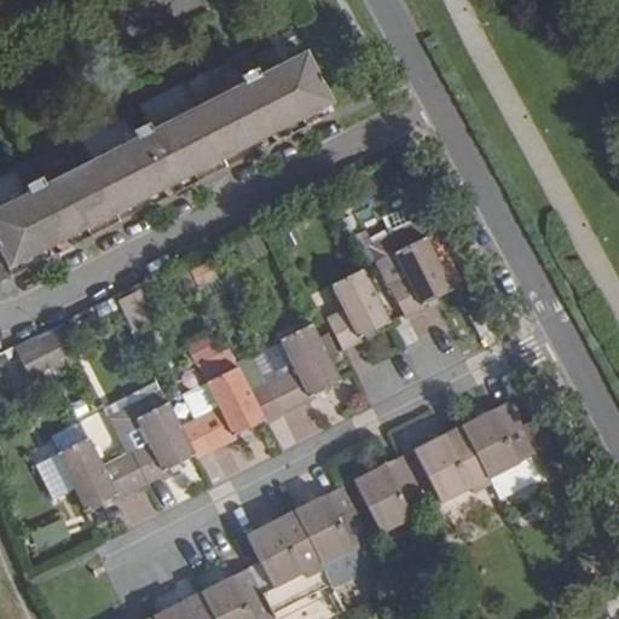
[(0,206),(0,243),(12,268),(341,104),(311,50),(265,71),(260,65),(243,75),(247,82),(157,127),(154,120),(136,129),(139,137),(50,181),(46,175),(28,183),(32,190),(0,206)]
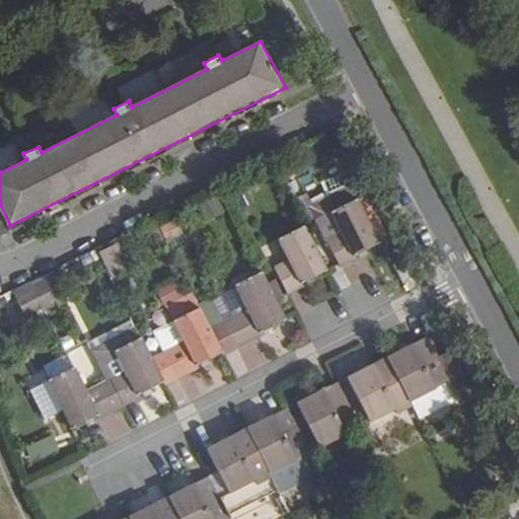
[(359,253),(381,240),(357,198),(316,219),(341,268),(360,257),(359,253)]
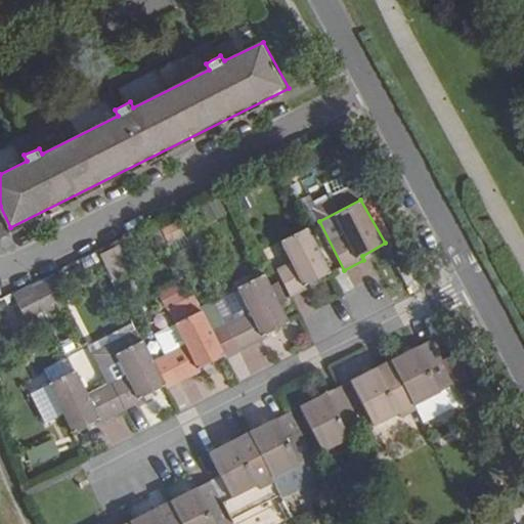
[(0,237),(10,232),(0,212),(0,237)]
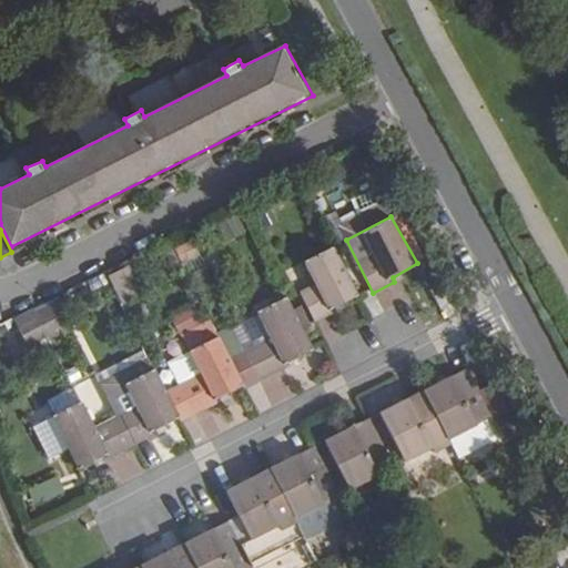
[(359,295),(334,246),(304,261),(316,285),(302,292),(317,322),(334,314),(332,308),(359,295)]
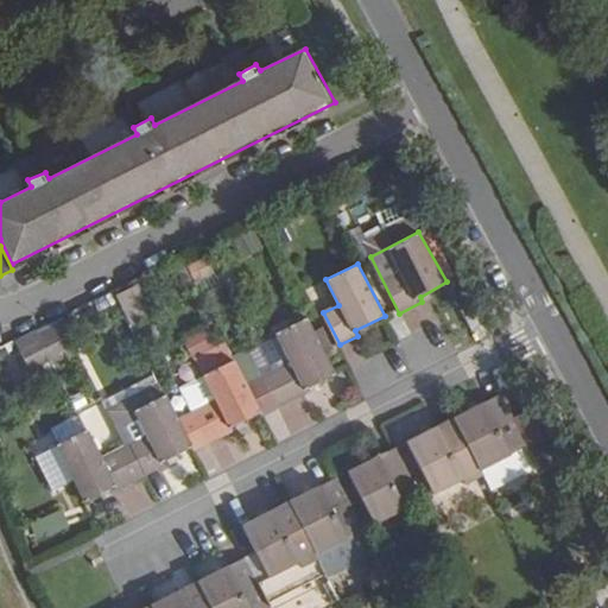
[(131,292),(114,301),(124,318),(140,310),(131,292)]
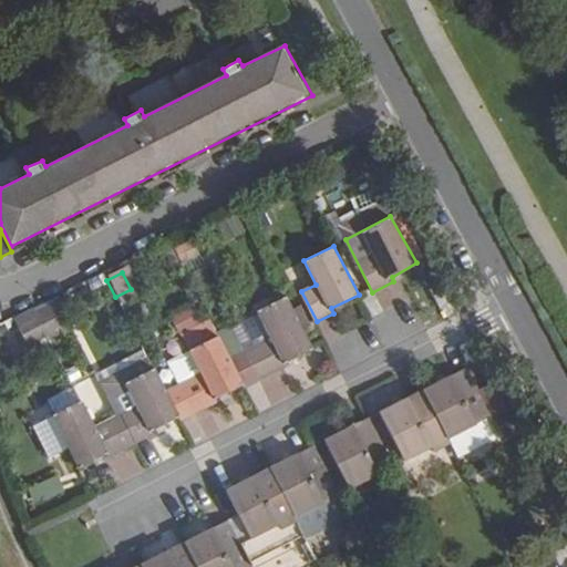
[(300,330),(284,298),(257,311),(270,337),(244,350),(239,353),(255,383),(260,380),(285,367),(282,363),(309,349),(300,330)]
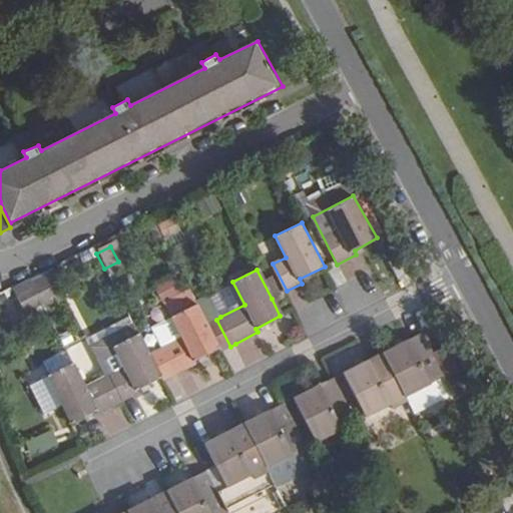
[(48,278),(30,287),(33,293),(51,284),(48,278)]
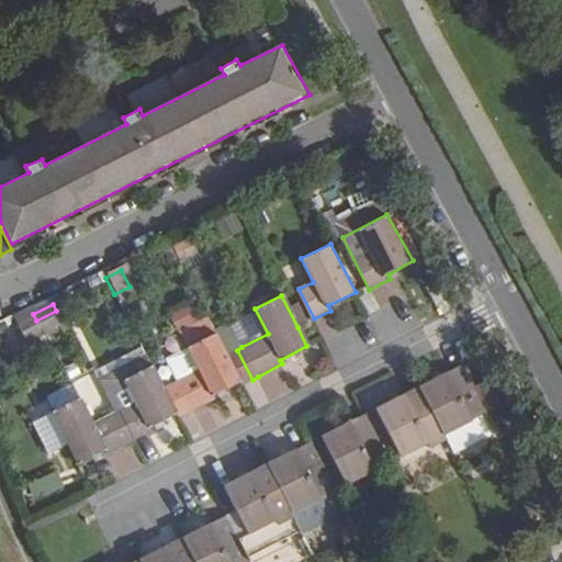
[(177,333),(197,329),(193,305),(172,308),(177,333)]
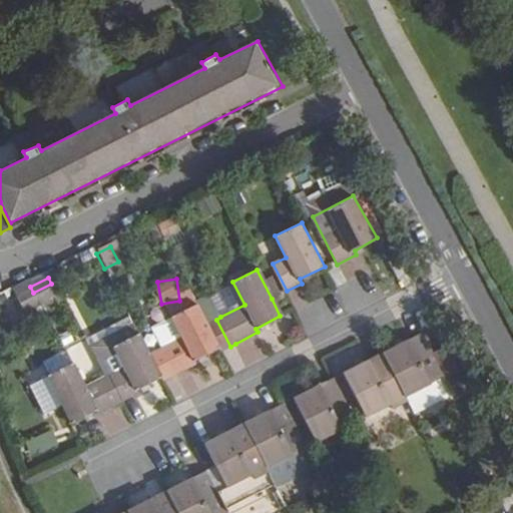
[(51,284),(33,293),(40,307),(58,298),(51,284)]
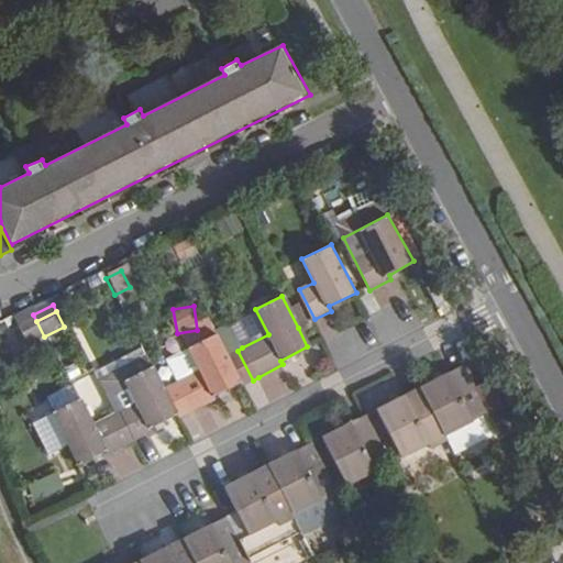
[(36,321),(33,315),(15,323),(19,330),(36,321)]
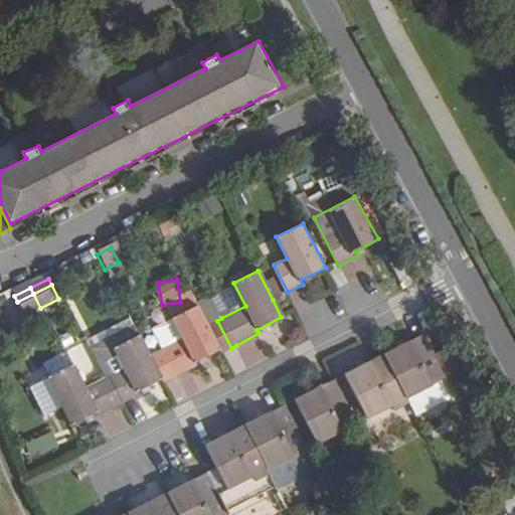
[(33,294),(17,302),(24,316),(40,308),(33,294)]
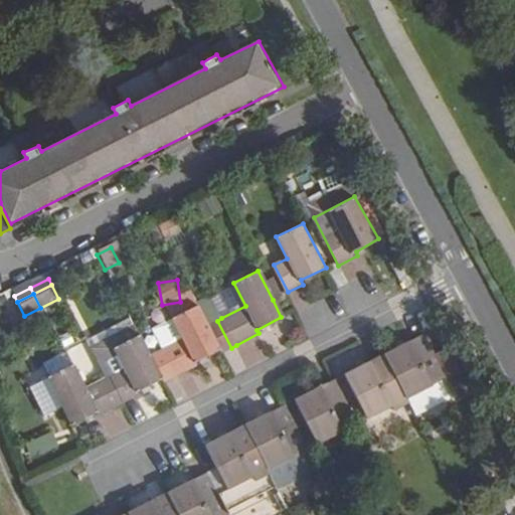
[(162,348),(177,377),(197,366),(195,362),(218,350),(206,326),(196,308),(171,321),(181,339),(162,348)]
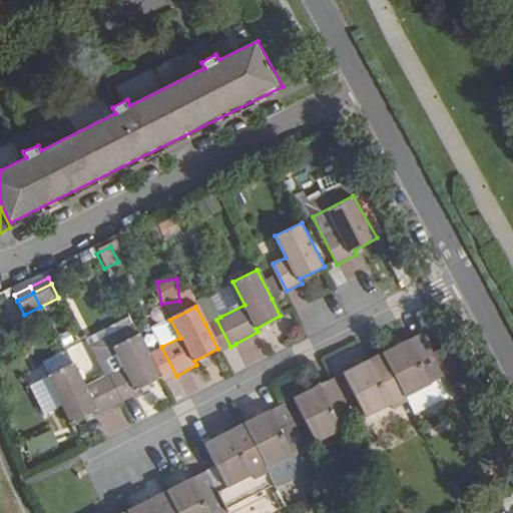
[(205,325),(219,352),(230,347),(216,320),(205,325)]
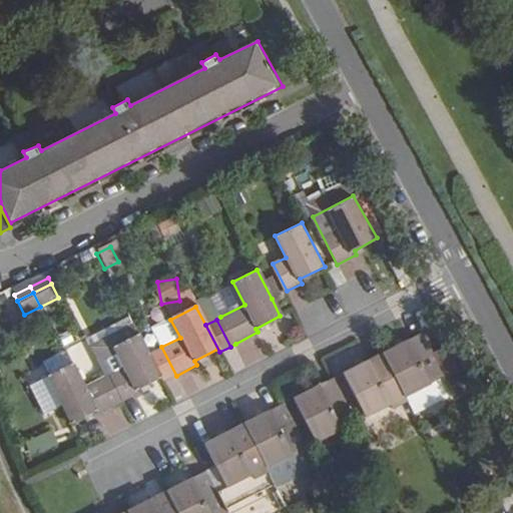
[(384,350),(408,393),(446,374),(423,330),(384,350)]
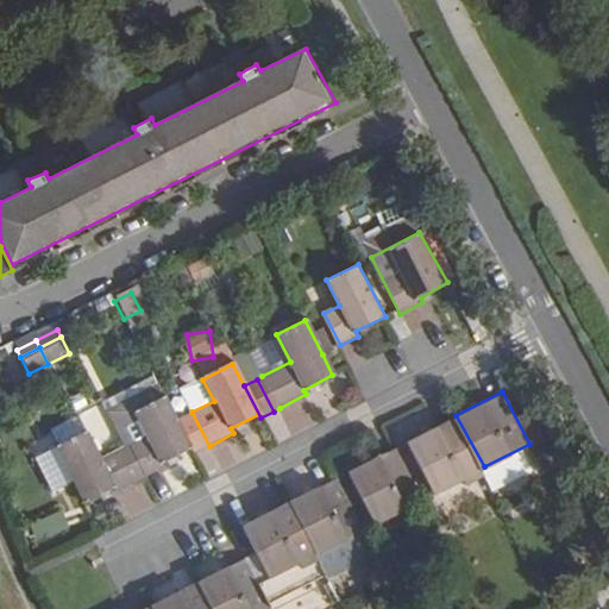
[(145,435),(126,447),(144,479),(165,469),(163,463),(192,449),(165,399),(135,414),(145,435)]
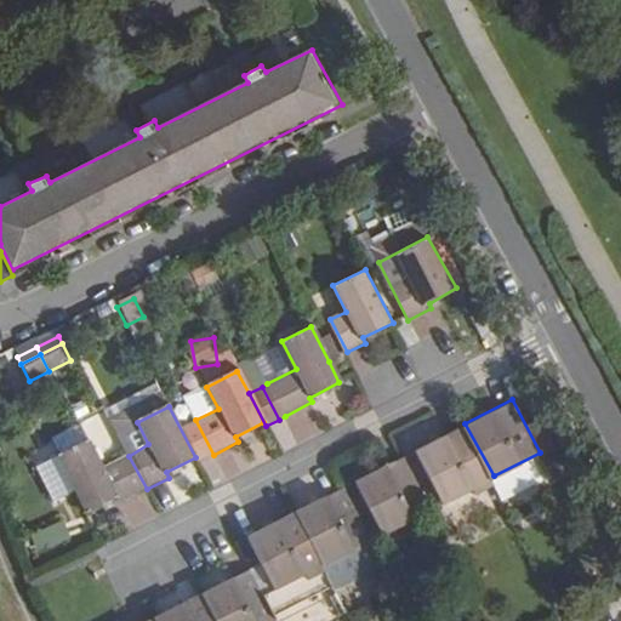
[(195,420),(180,428),(195,457),(198,462),(214,455),(195,420)]
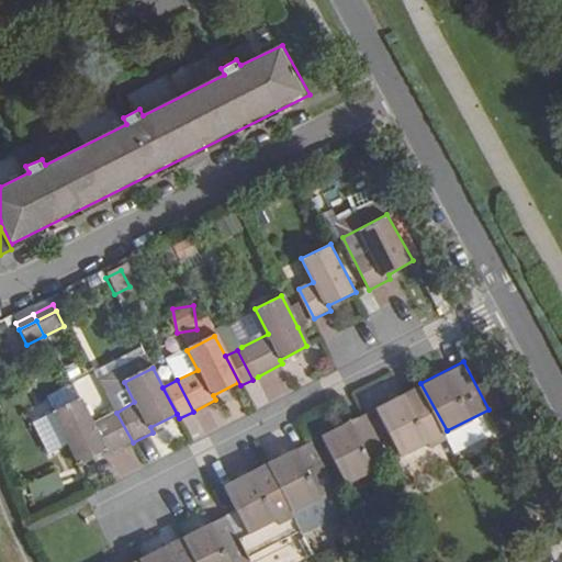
[(134,402),(124,382),(102,392),(114,414),(116,413),(134,402)]
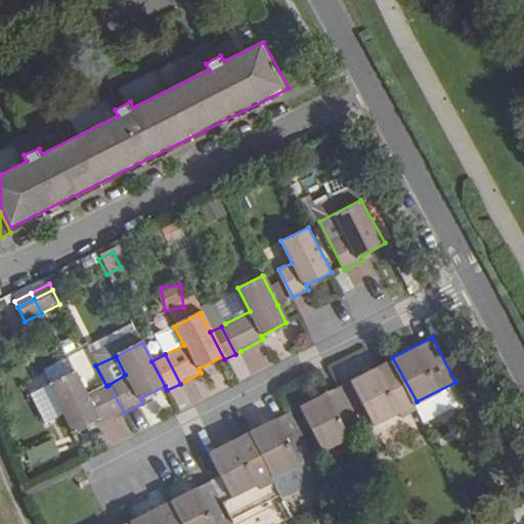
[(373,425),(417,401),(392,357),(350,380),(373,425)]
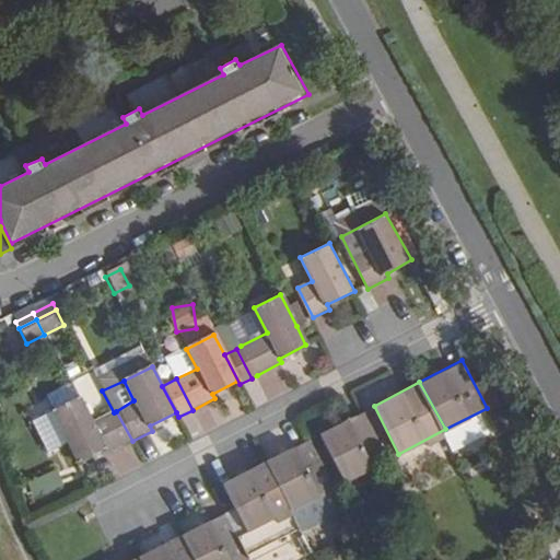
[(47,412),(76,465),(101,452),(104,456),(132,441),(116,411),(91,423),(77,396),(47,412)]
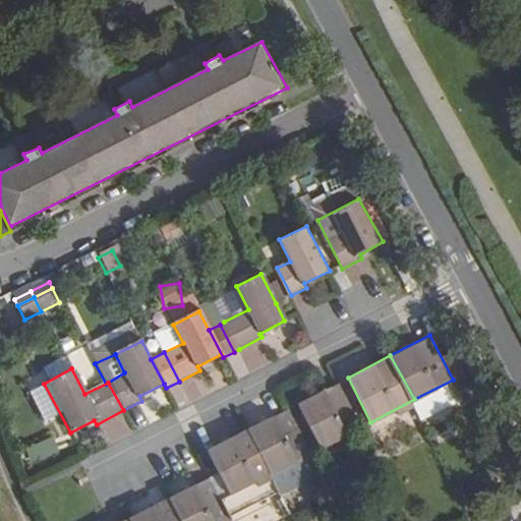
[(321,448),(361,427),(338,384),(297,404),(321,448)]
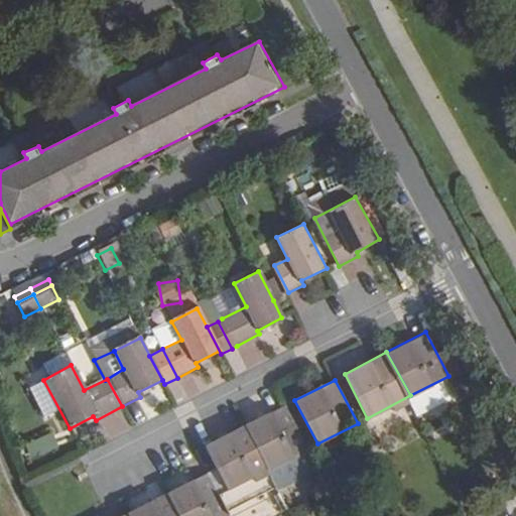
[(268,470),(309,449),(286,404),(246,425),(268,470)]
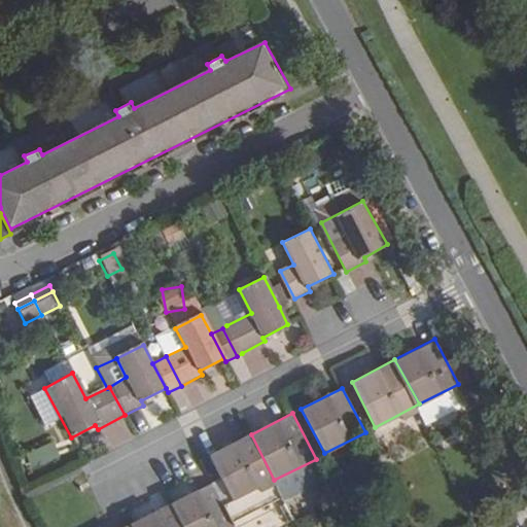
[(251,434),(209,457),(234,500),(274,480),(251,434)]
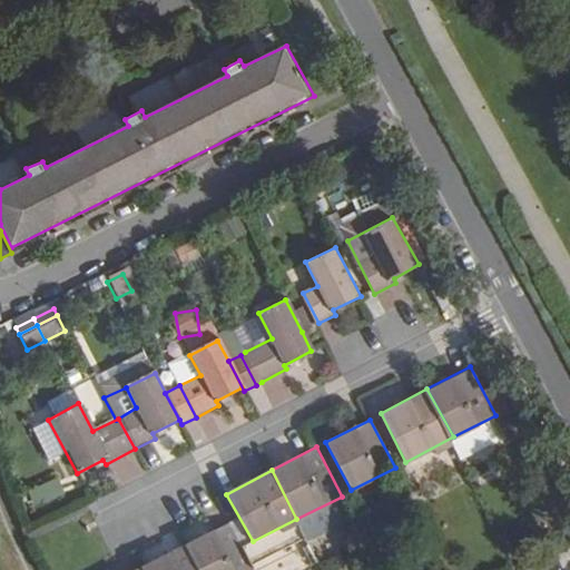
[(38,503),(65,493),(59,479),(33,489),(38,503)]
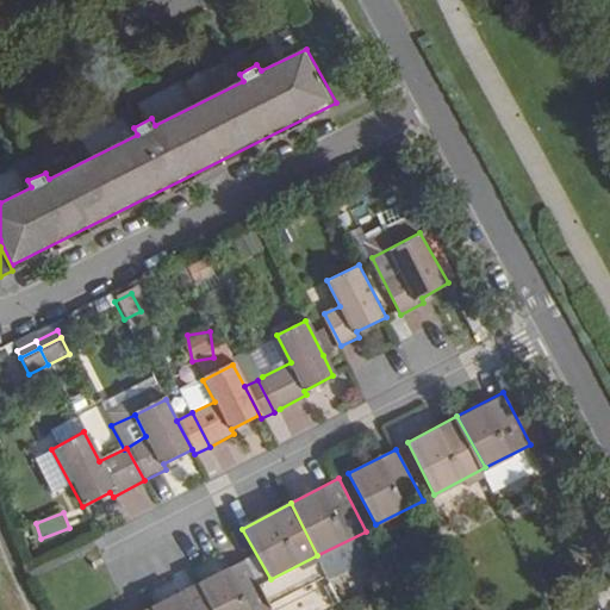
[(344,542),(317,555),(327,573),(353,559),(344,542)]
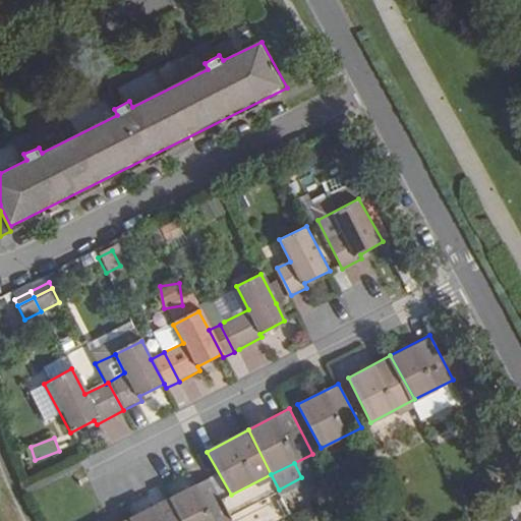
[(230,520),(232,520),(209,475),(170,496),(183,520),(230,520)]
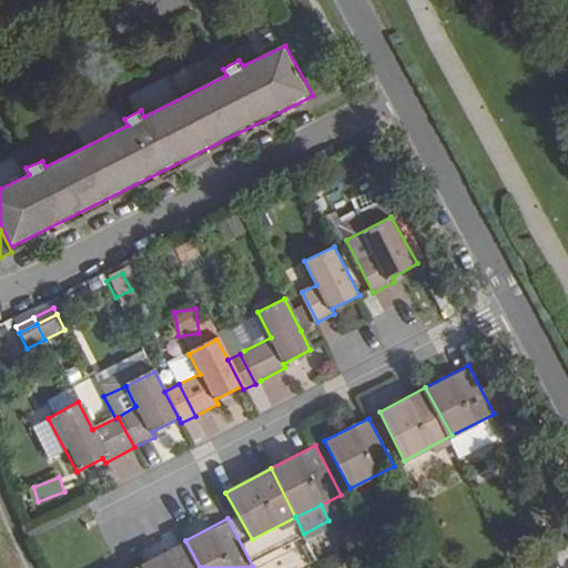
[(141,564),(143,567),(200,567),(185,540),(141,564)]
